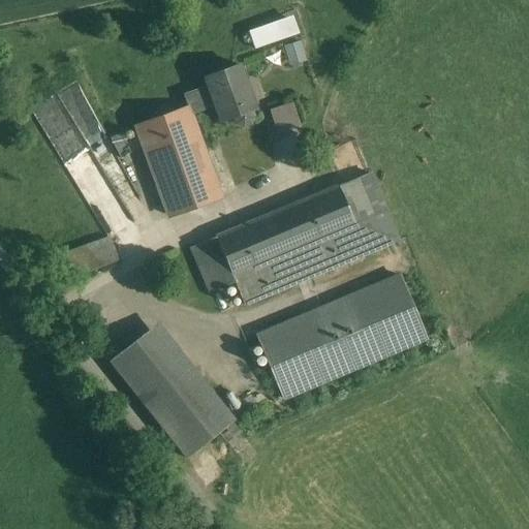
[(257,49),(308,33),(302,14),(251,30),(257,49)]
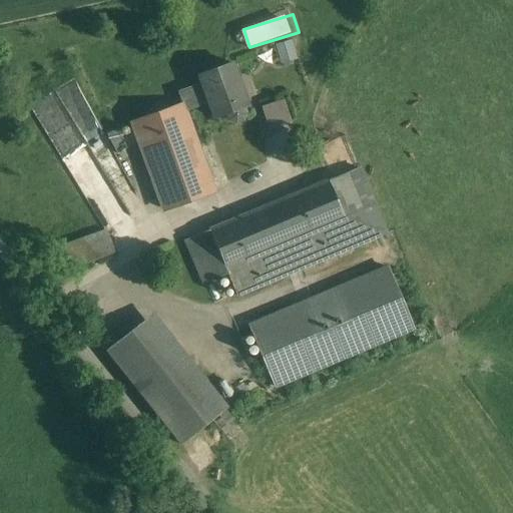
[(286,63),(302,58),(296,39),(280,44),(286,63)]
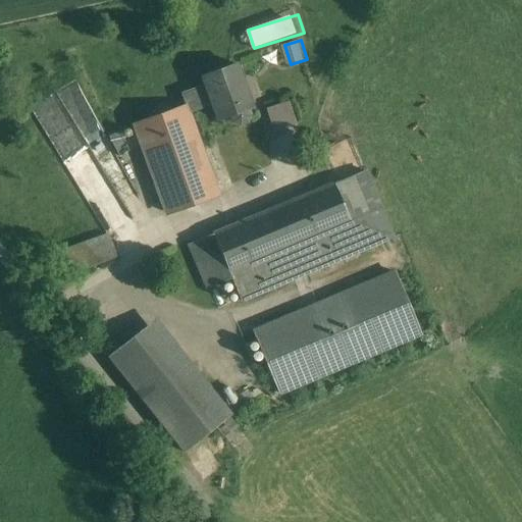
[(235,64),(202,76),(206,86),(201,88),(180,95),(186,107),(188,113),(212,104),(218,120),(230,116),(233,122),(240,125),(247,122),(250,116),(248,110),(252,108),(235,64)]
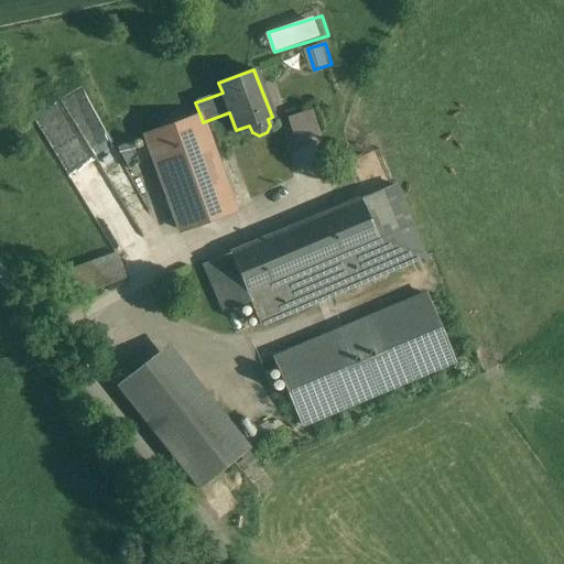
[(80,134),(60,148),(78,179),(98,166),(90,153),(111,141),(82,91),(42,115),(55,136),(74,123),(80,134)]
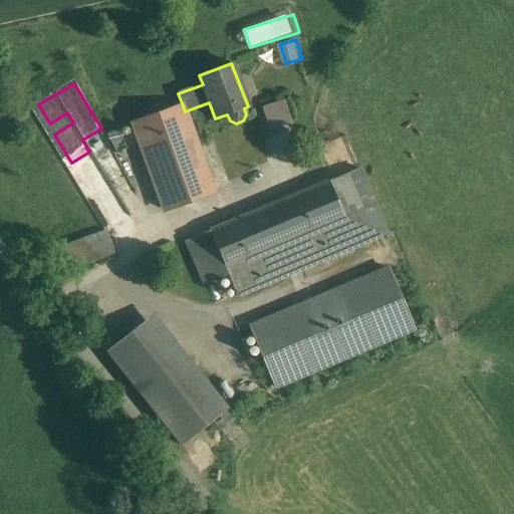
[(273,126),(294,122),(290,100),(268,104),(273,126)]
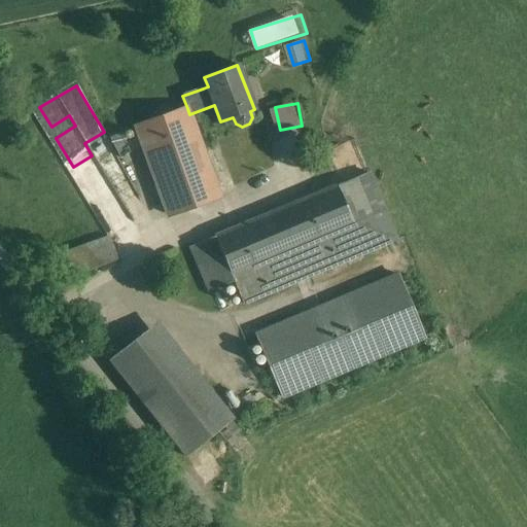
[(187,108),(136,127),(168,216),(219,198),(189,114),(187,108)]
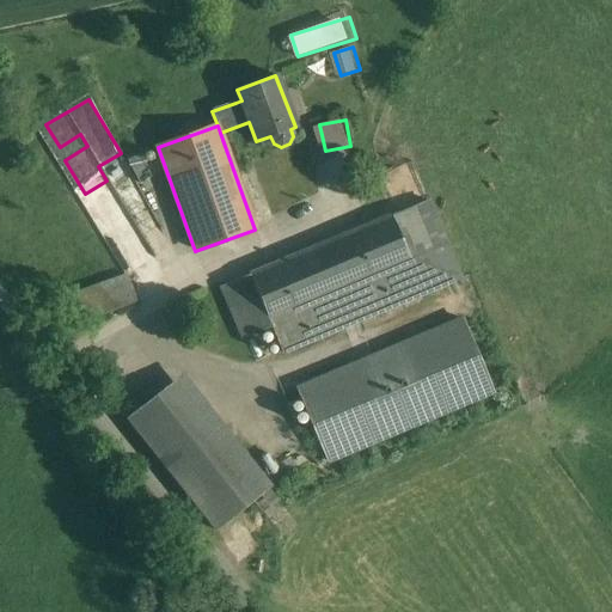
[(139,154),(127,161),(140,184),(152,178),(139,154)]
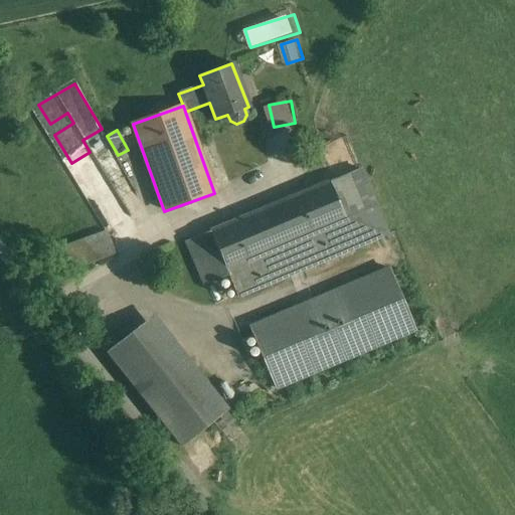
[(360,169),(330,182),(345,218),(375,206),(360,169)]
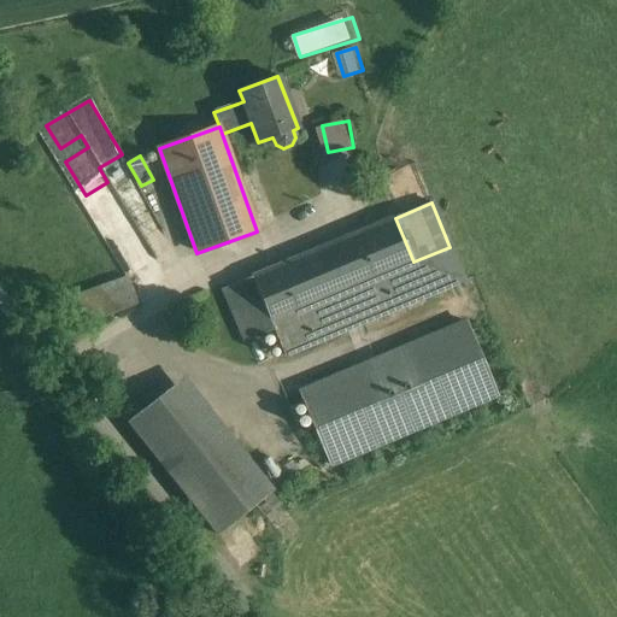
[(395,218),(253,277),(271,322),(413,262),(395,218)]
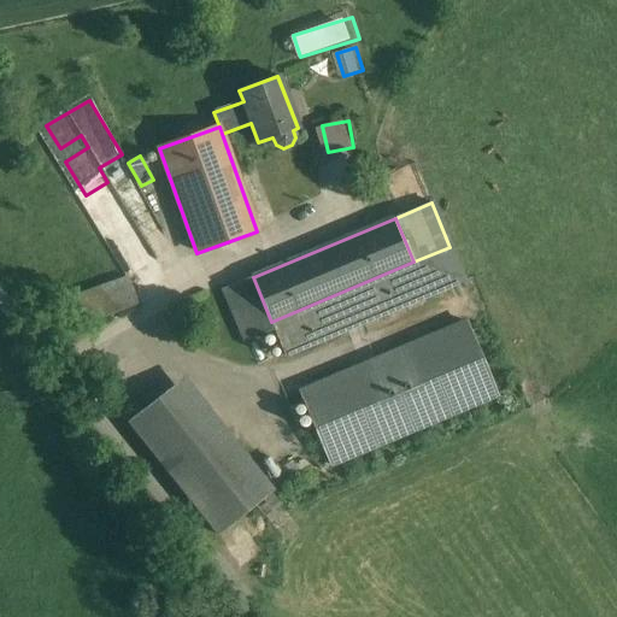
[(450,247),(413,262),(428,297),(464,281),(450,247)]
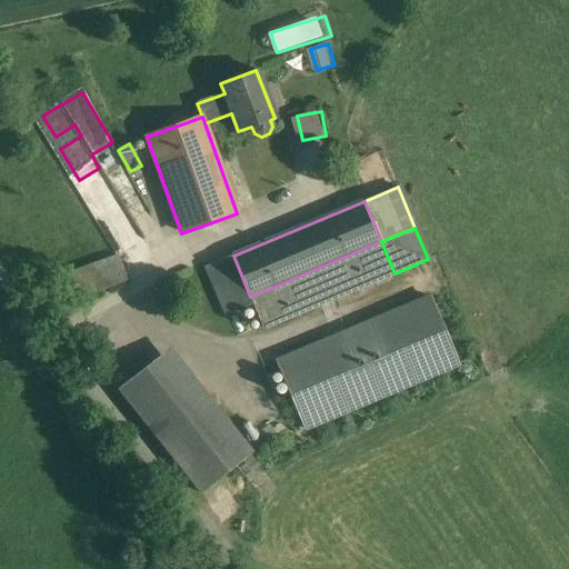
[(381,241),(250,297),(253,305),(252,305),(262,329),(395,273),(381,241)]
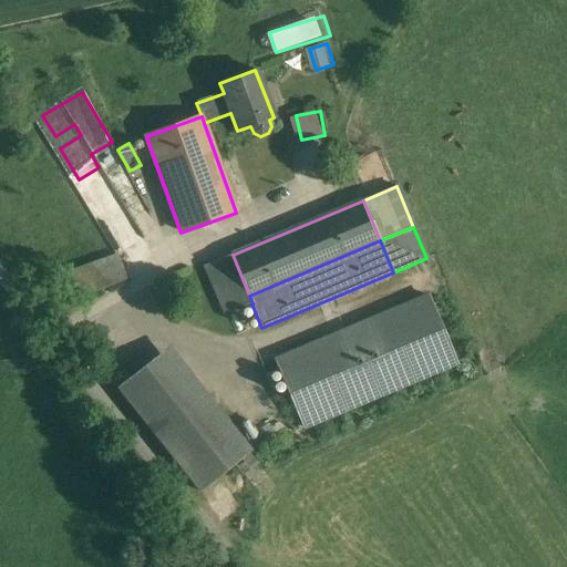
[(249,296),(233,255),(205,266),(225,315),(251,303),(253,303),(249,296)]
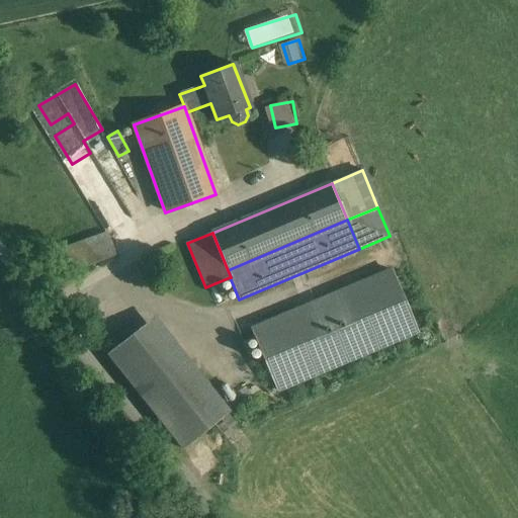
[(115,255),(107,234),(84,242),(93,265),(115,255)]
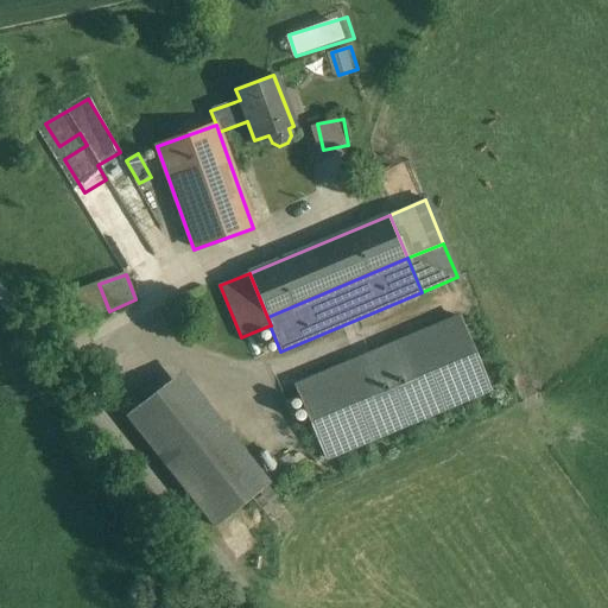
[(99,284),(57,299),(68,327),(109,311),(99,284)]
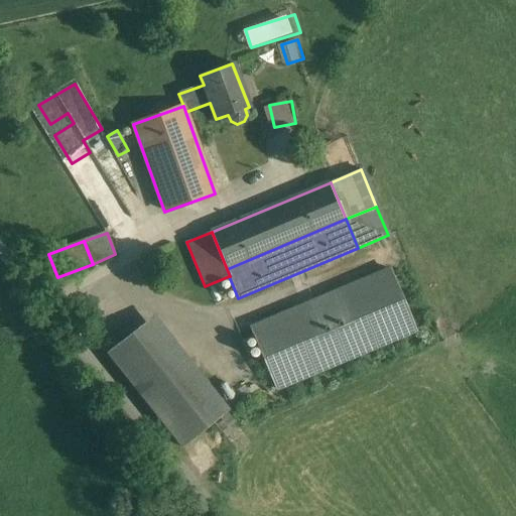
[(389,269),(250,328),(253,334),(262,356),(276,389),(415,331),(389,269)]
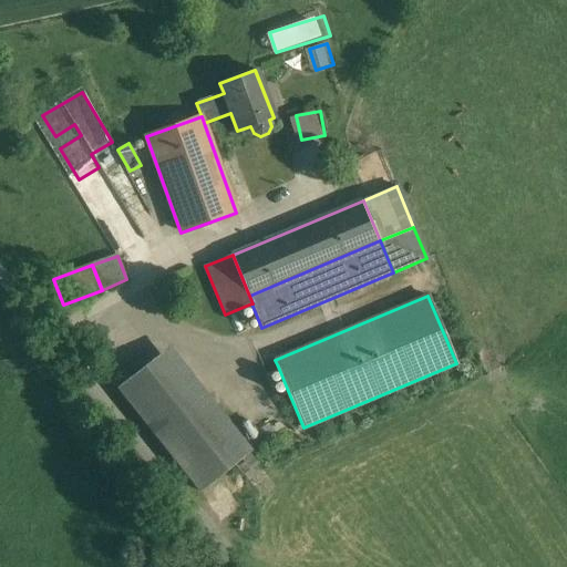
[(169,347),(116,388),(199,492),(251,451),(169,347)]
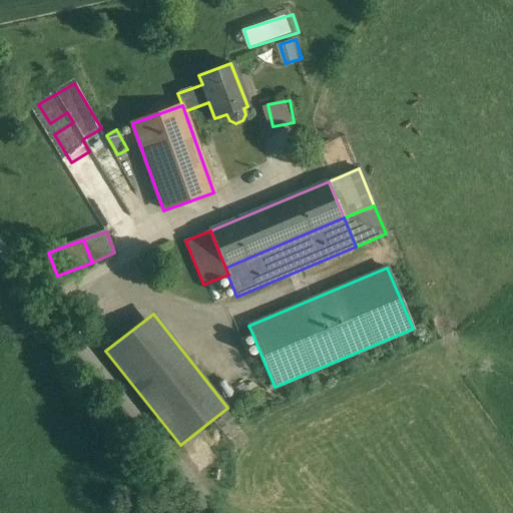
[(261,354),(251,332),(240,337),(249,359),(261,354)]
